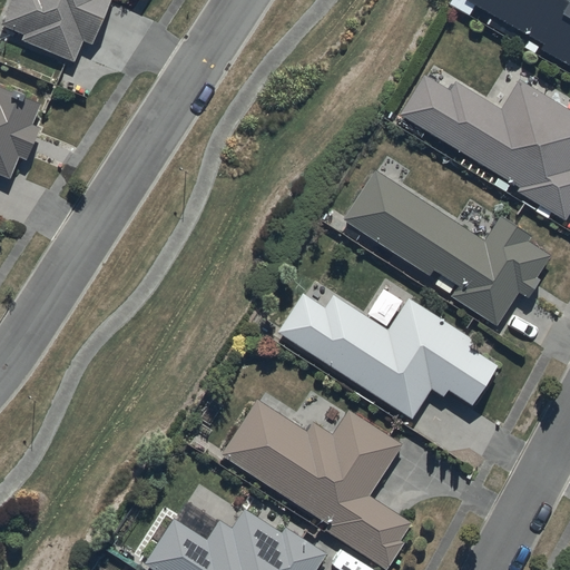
[(9,0),(0,21),(0,23),(23,35),(21,39),(71,60),(82,40),(90,45),(109,0),(9,0)]
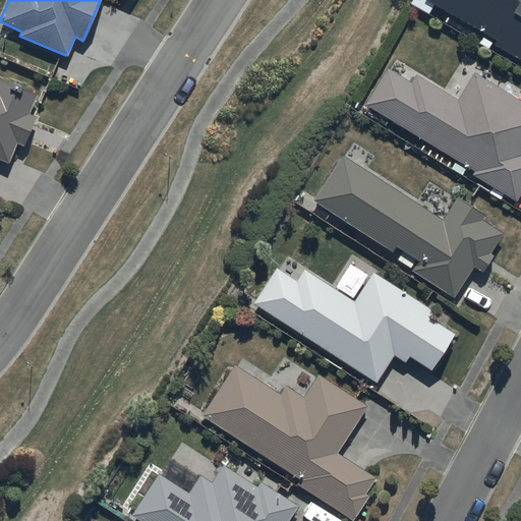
[(487,48),(489,45),(520,62),(520,0),(422,0),(482,35),(478,42),(487,48)]
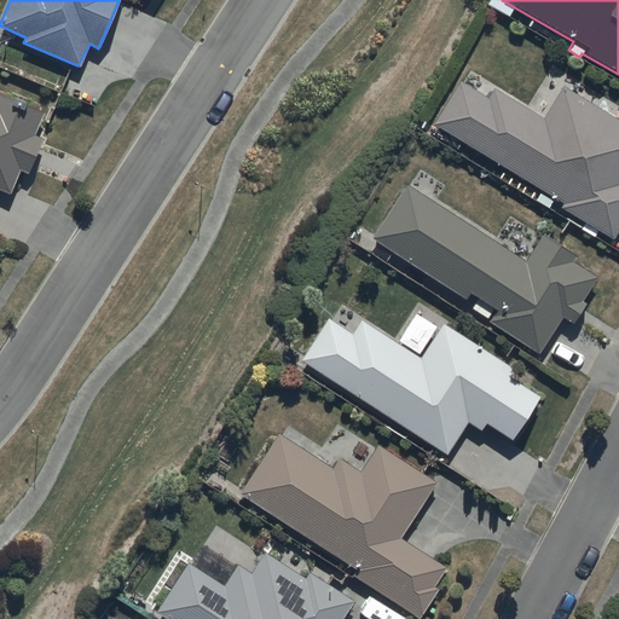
[(557,208),(611,238),(618,224),(618,121),(562,85),(542,116),(493,85),(486,97),(458,80),(429,123),(560,203),(557,208)]
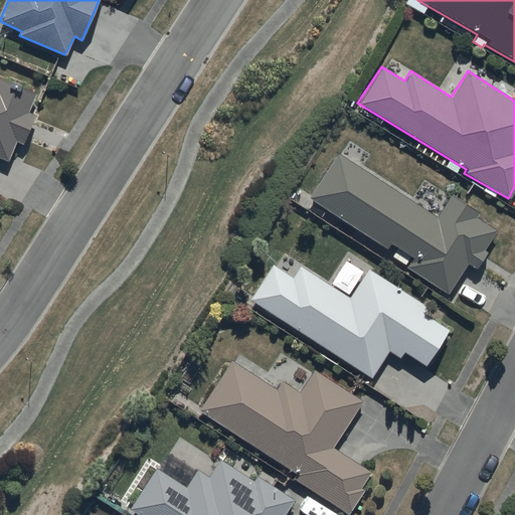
[(0,155),(8,160),(17,140),(23,143),(35,115),(27,112),(35,94),(0,77),(0,155)]
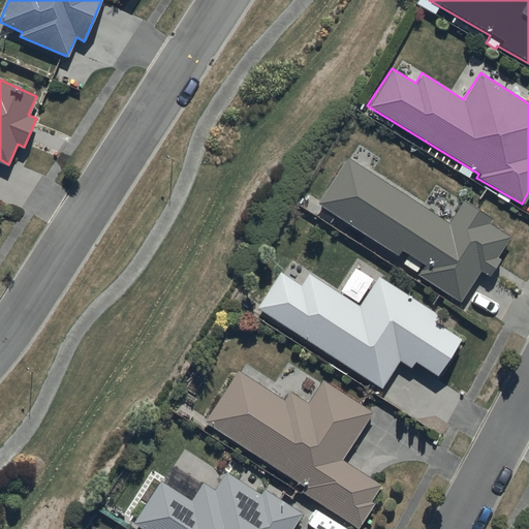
[(346,158),(317,204),(396,256),(401,250),(423,265),(416,275),(460,302),(479,271),(489,277),(500,259),(496,256),(508,237),(488,223),(490,219),(462,201),(448,223),(346,158)]
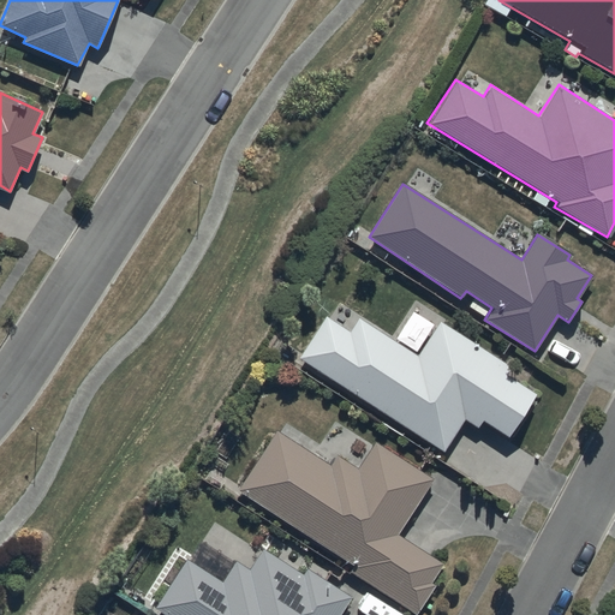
[(324,316),(296,358),(442,452),(461,418),(476,428),(481,419),(506,436),(535,394),(506,375),(509,369),(439,322),(416,357),(358,318),(348,333),(324,316)]
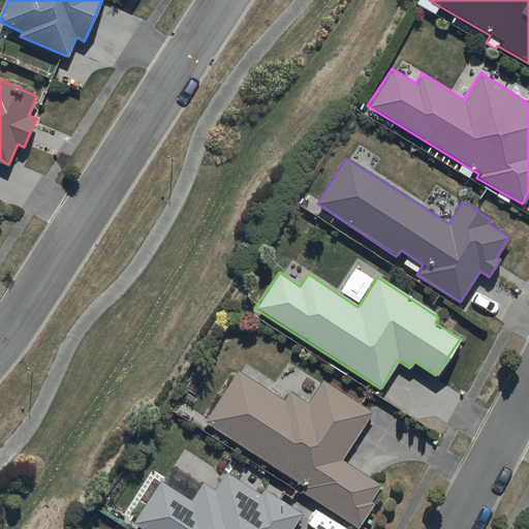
[(237,370),(205,421),(304,486),(301,491),(358,528),(374,503),(370,501),(380,486),(339,459),(369,412),(319,380),(305,403),(287,392),(283,400),(237,370)]
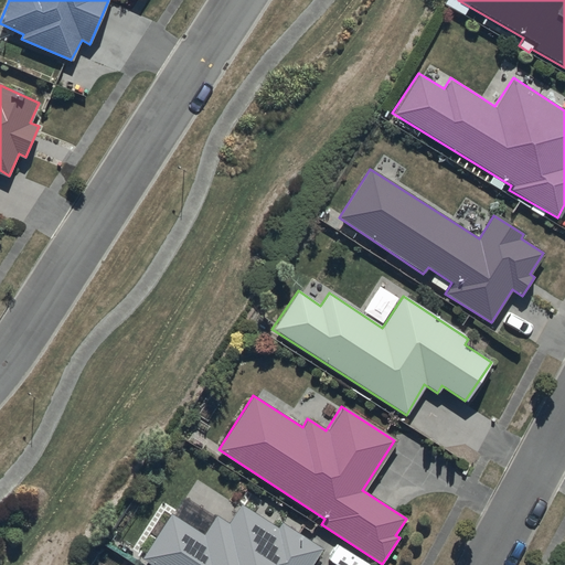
[(171,513),(142,557),(153,564),(311,564),(322,548),(284,523),(280,529),(242,503),(230,522),(216,514),(203,534),(171,513)]
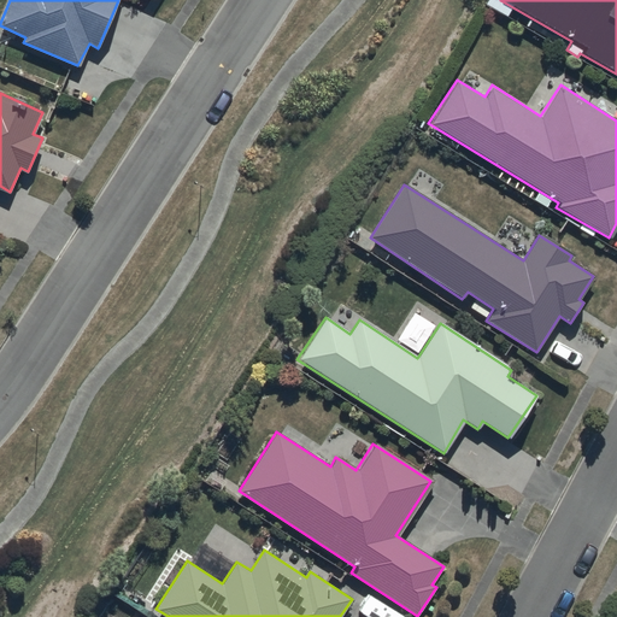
All buildings are outlined.
